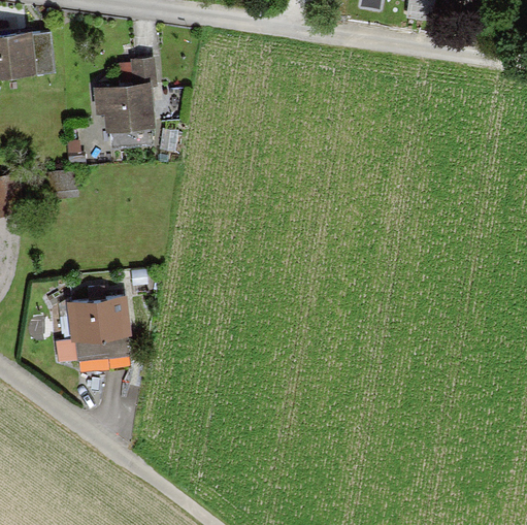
[(0,72),(30,69),(30,72),(55,70),(52,31),(32,33),(31,27),(0,30),(0,72)]
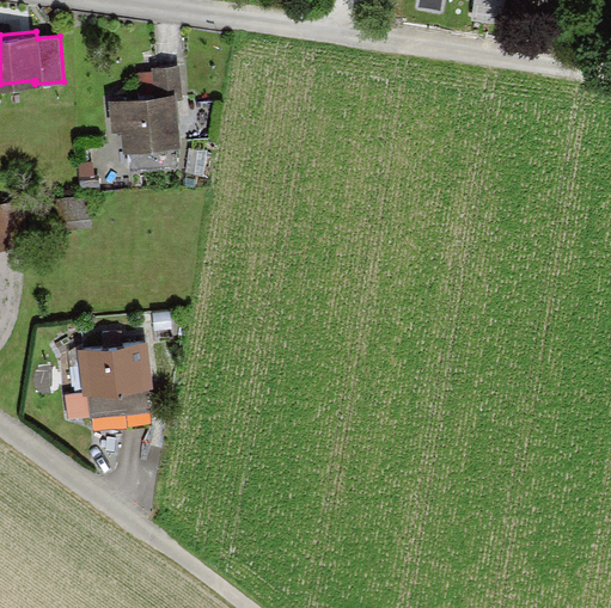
[(175,143),(179,143),(176,102),(181,100),(178,69),(139,73),(141,98),(109,102),(112,133),(122,133),(123,148),(127,147),(129,170),(177,165),(175,143)]
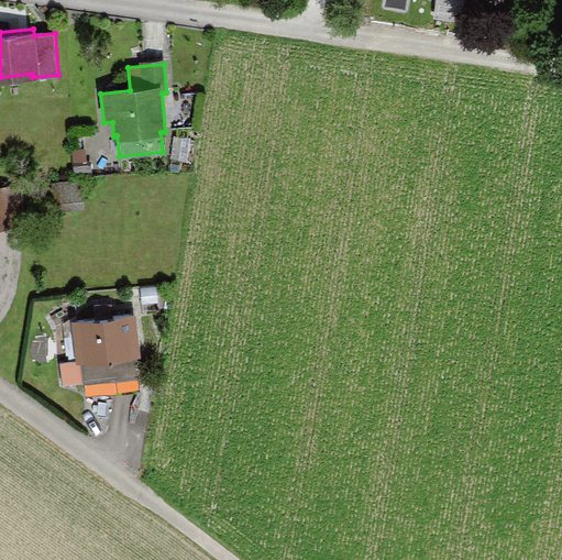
[(174,136),(171,158),(187,161),(189,139),(174,136)]
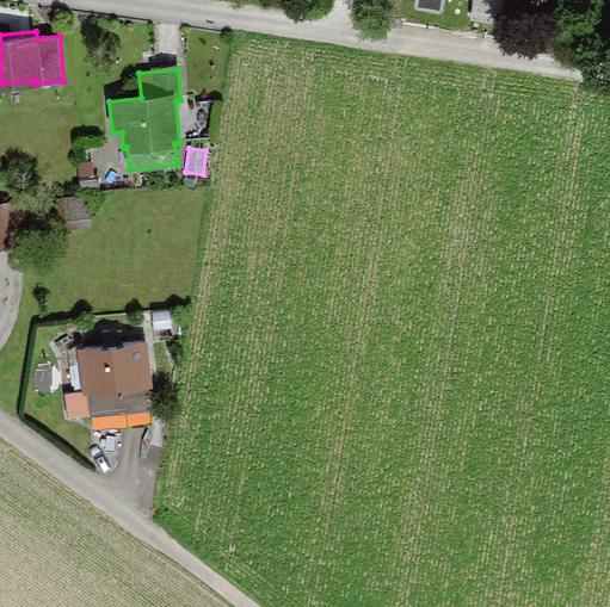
[(86,197),(54,199),(55,224),(87,223),(86,197)]
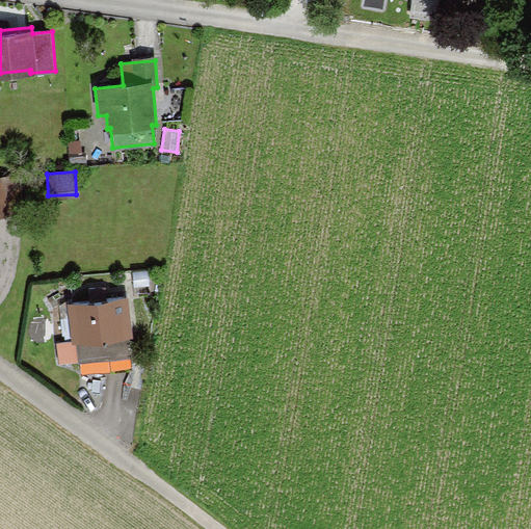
[(21,174),(0,175),(0,214),(24,212),(21,174)]
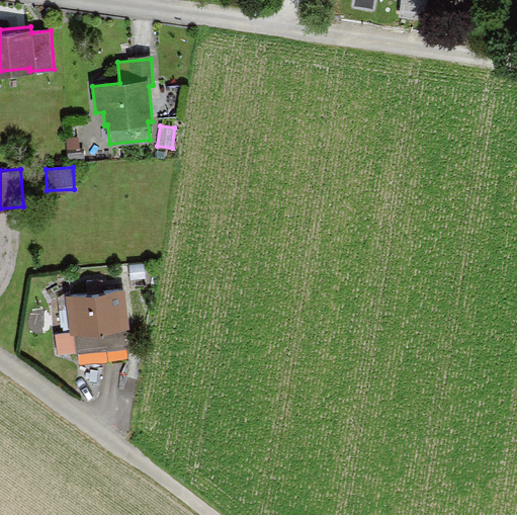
[(122,290),(70,296),(74,332),(76,331),(123,326),(126,326),(122,290)]
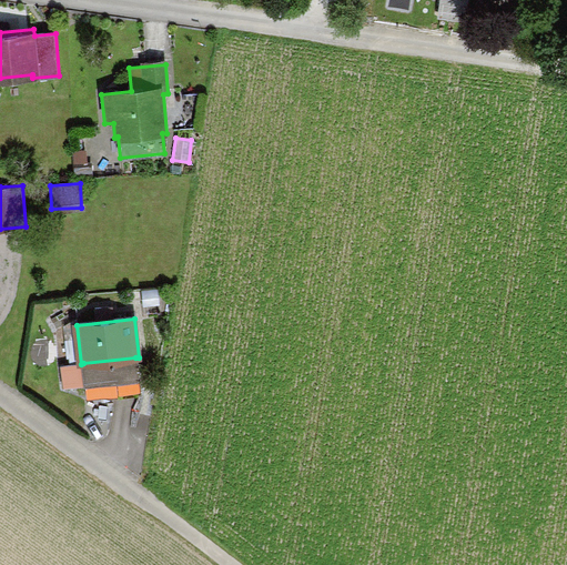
[(135,357),(83,363),(85,384),(138,379),(135,357)]
